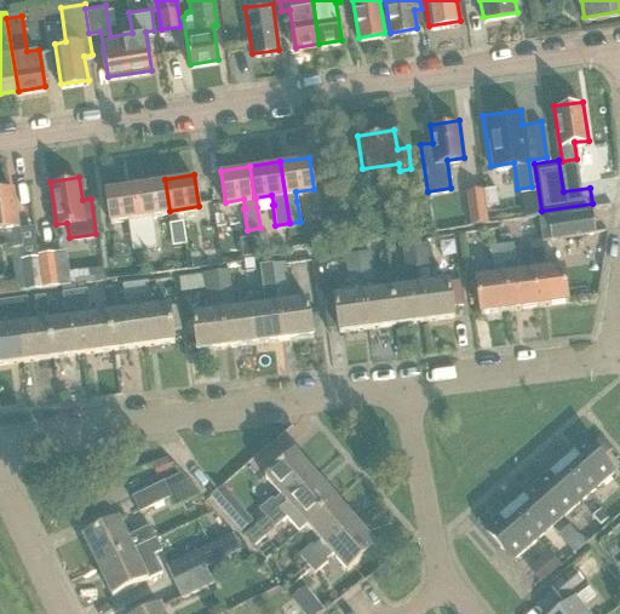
[(170,211),(165,179),(136,183),(145,254),(156,253),(155,244),(156,244),(154,223),(153,223),(151,213),(170,211)]
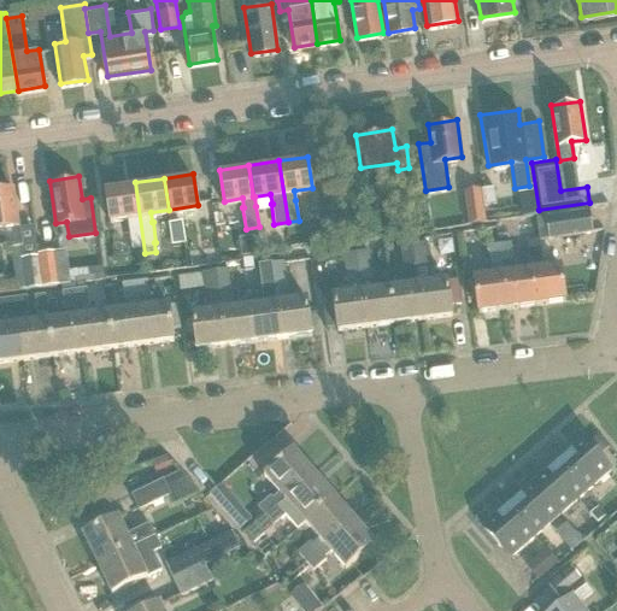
[(145,253),(135,182),(105,187),(110,218),(134,215),(136,227),(128,228),(131,246),(134,256),(145,253)]
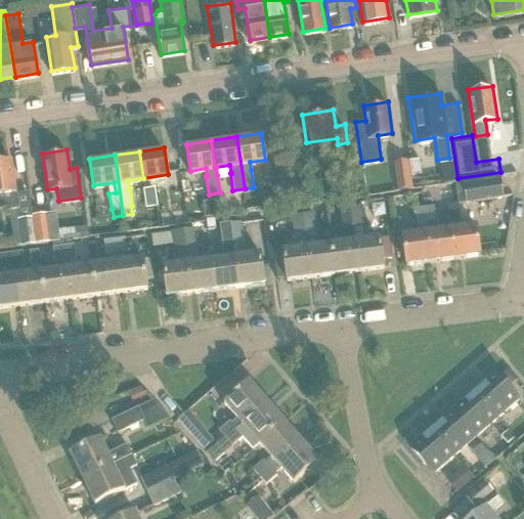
[(412,185),(408,157),(393,159),(397,187),(412,185)]
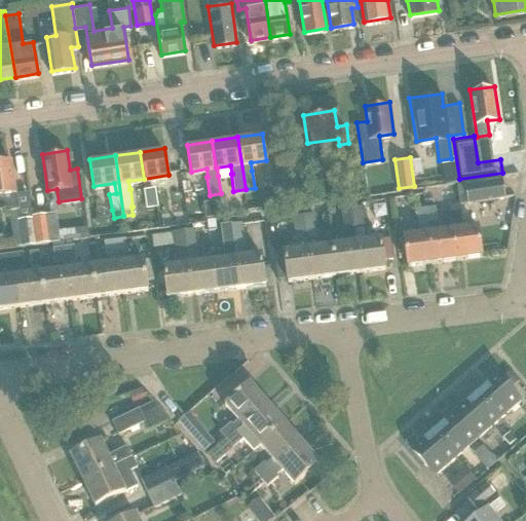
[(0,193),(4,193),(6,208),(17,206),(15,191),(16,191),(11,158),(0,159),(0,193)]
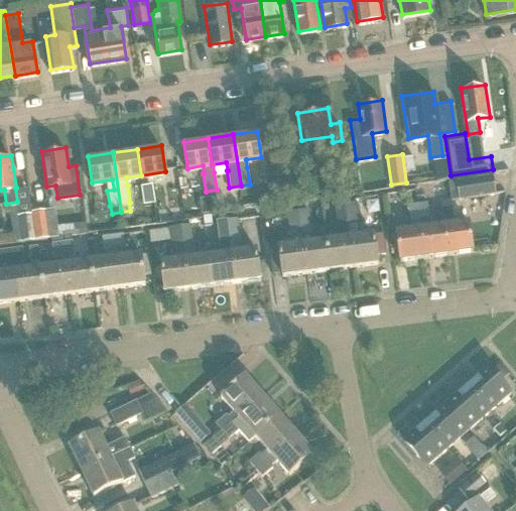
[(493,172),(457,177),(459,196),(495,189),(493,172)]
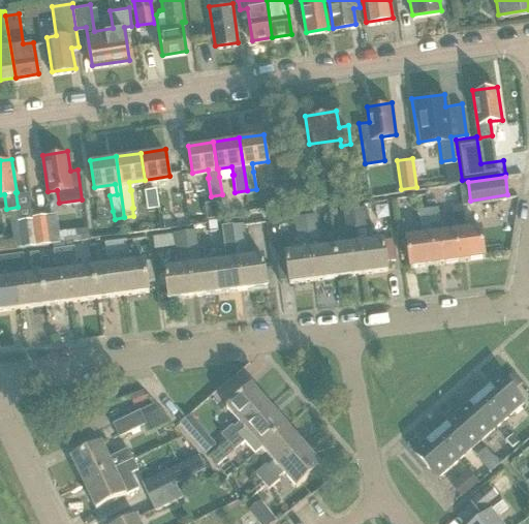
[(374,211),(391,211),(392,194),(374,193),(374,211)]
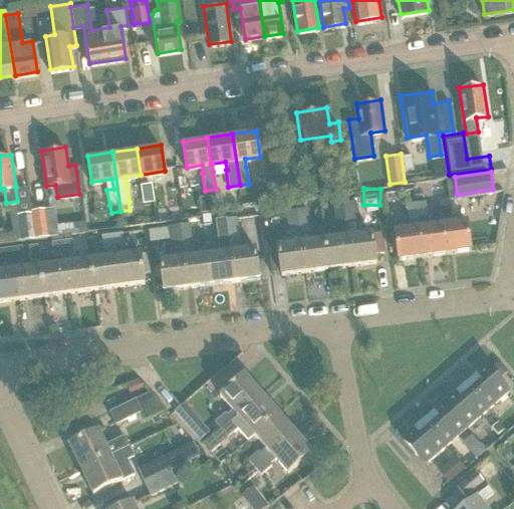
[(196,213),(193,193),(181,195),(184,215),(196,213)]
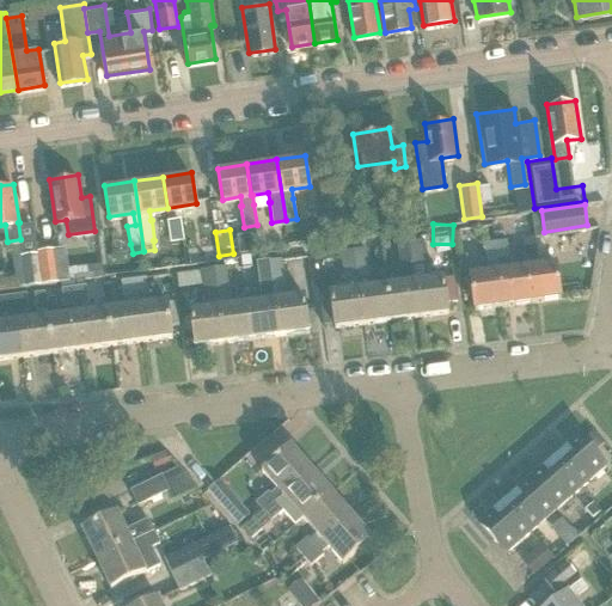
[(239,250),(252,248),(250,231),(237,232),(239,250)]
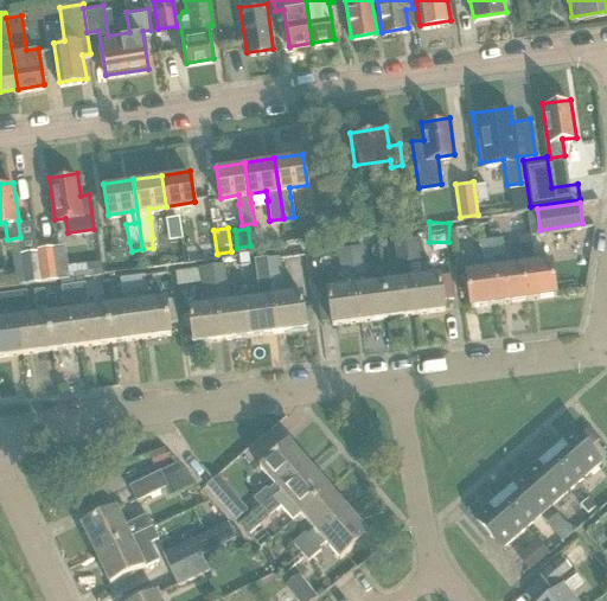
[(526,295),(556,292),(551,257),(535,260),(531,230),(518,231),(523,261),(526,295)]
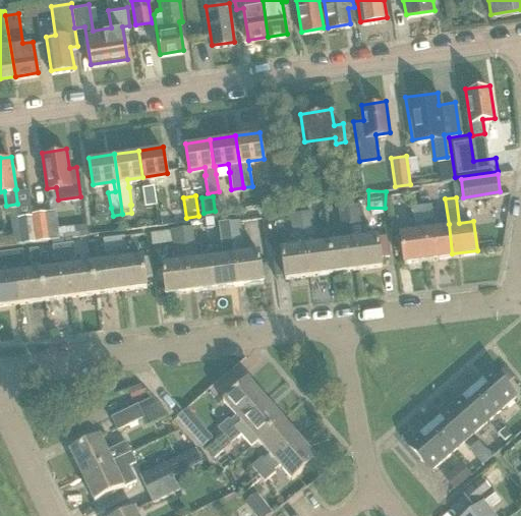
[(452,253),(449,224),(435,226),(430,199),(421,202),(424,227),(428,256),(452,253)]
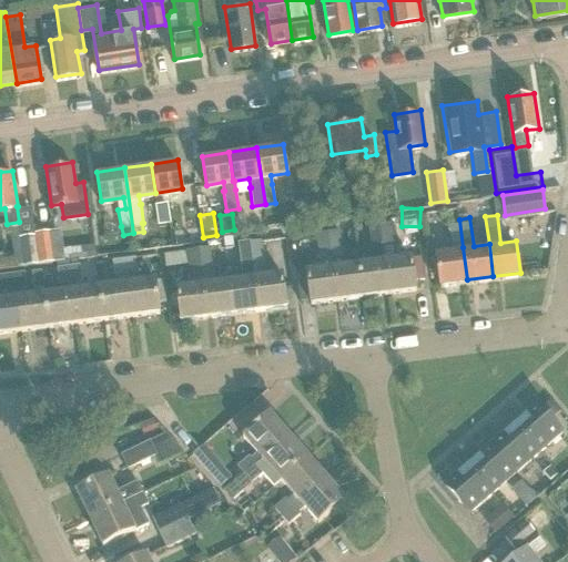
[(379,221),(385,257),(389,289),(416,286),(412,254),(396,256),(392,220),(379,221)]
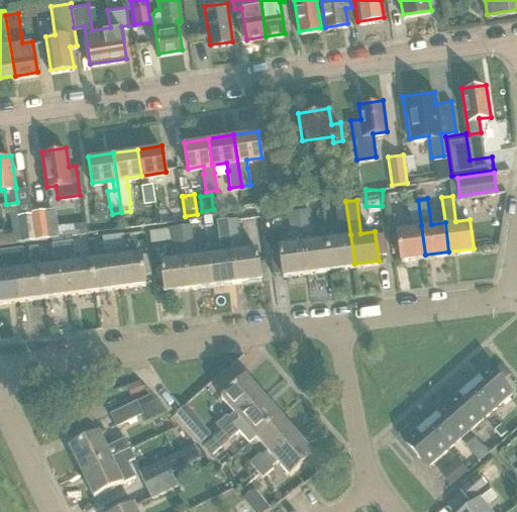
[(425,254),(421,225),(418,200),(408,201),(411,226),(397,228),(401,259),(425,254)]
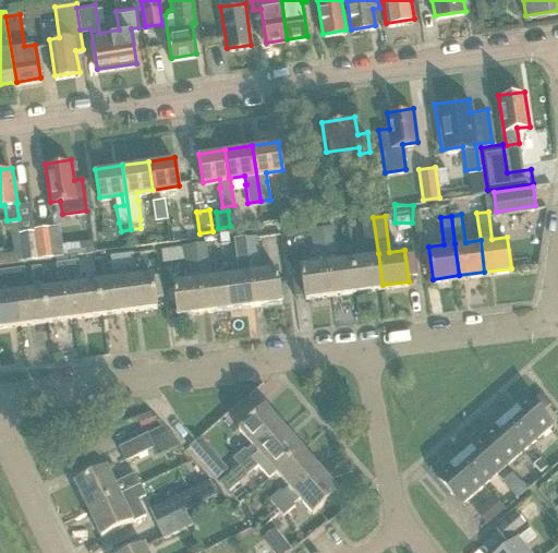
[(356,289),(383,285),(378,253),(373,217),(362,219),(366,254),(353,256),(356,289)]
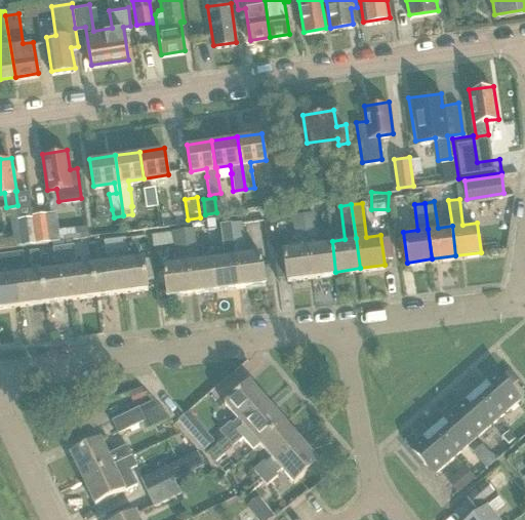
[(312,275),(335,272),(332,241),(318,243),(313,209),(303,210),(308,244),(312,275)]
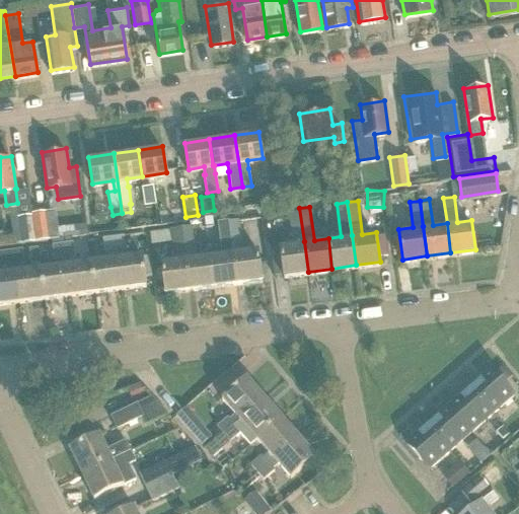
[(284,275),(308,272),(304,241),(299,208),(288,210),(293,242),(280,244),(284,275)]
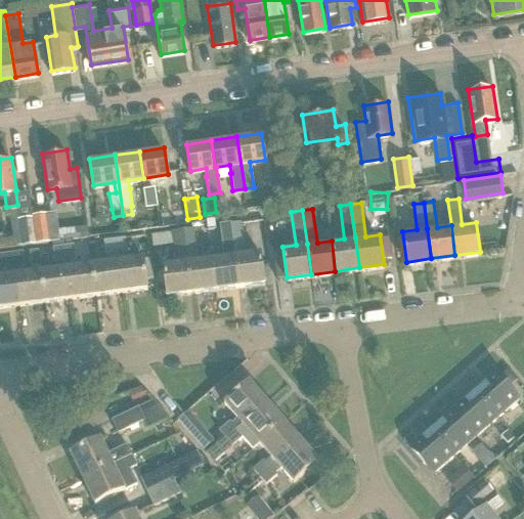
[(46,211),(32,213),(32,214),(36,241),(50,239),(46,211)]
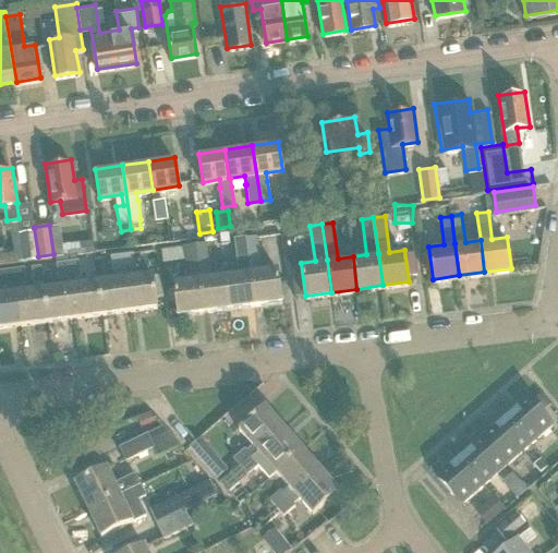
[(38,257),(38,256),(34,228),(17,230),(22,260),(38,257)]
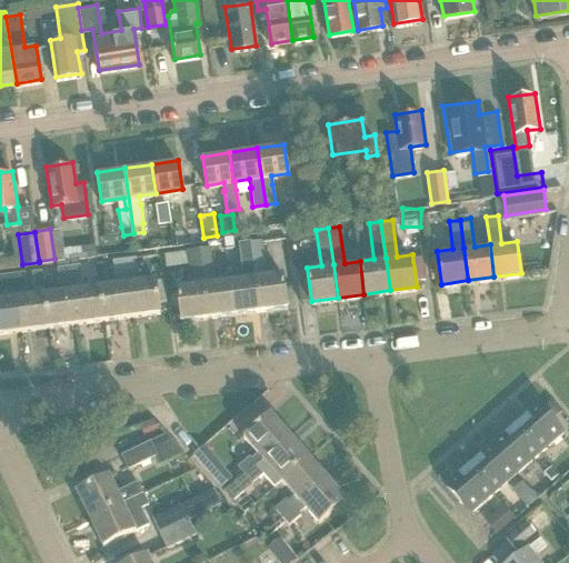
[(225,243),(233,242),(232,233),(223,234),(225,243)]
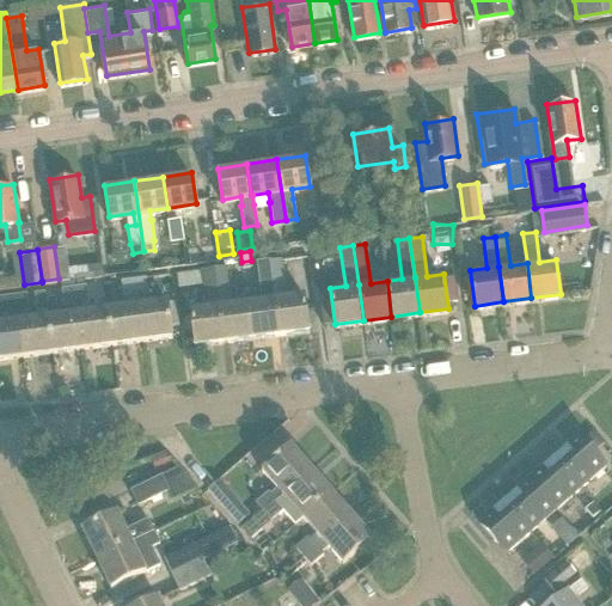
[(275,295),(280,331),(308,328),(304,292),(287,294),(282,255),(269,257),(275,295)]
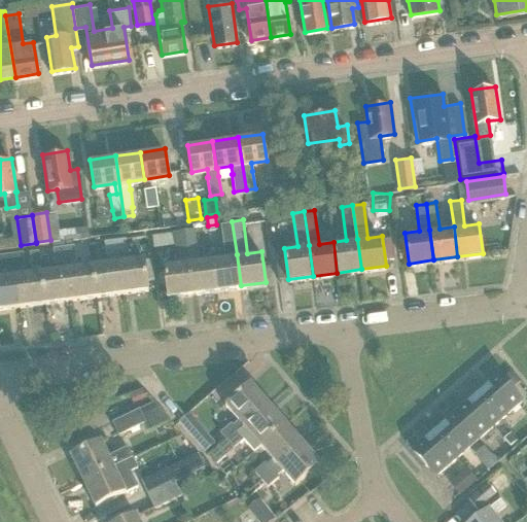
[(216,288),(241,285),(237,254),(232,221),(221,222),(225,255),(213,257),(216,288)]
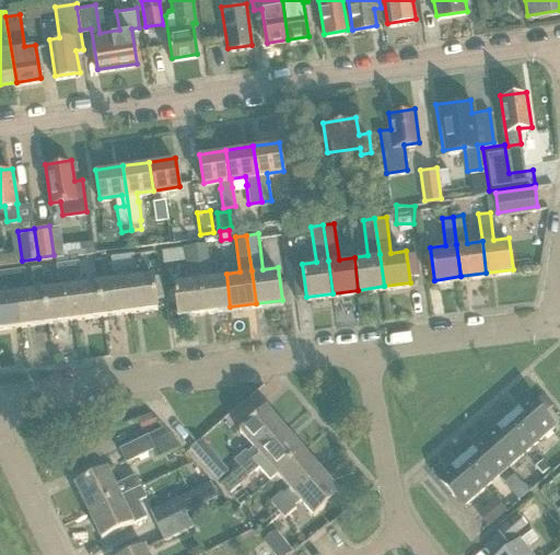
[(205,310),(230,307),(226,274),(211,276),(207,240),(195,241),(200,277),(205,310)]
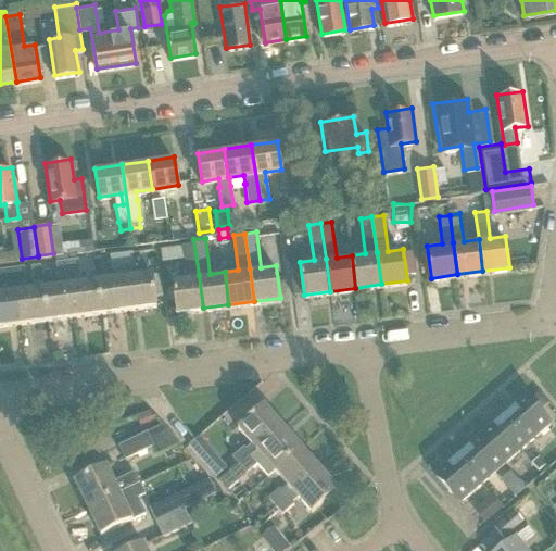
[(177,311),(203,308),(199,275),(193,239),(181,241),(187,277),(173,278),(177,311)]
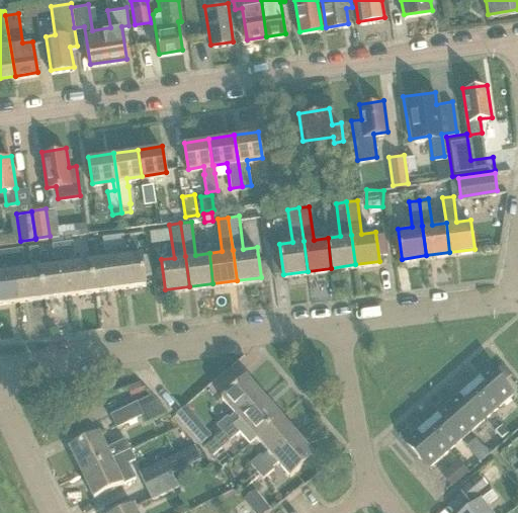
[(112,233),(119,285),(146,281),(142,252),(122,254),(121,247),(125,246),(123,232),(112,233)]
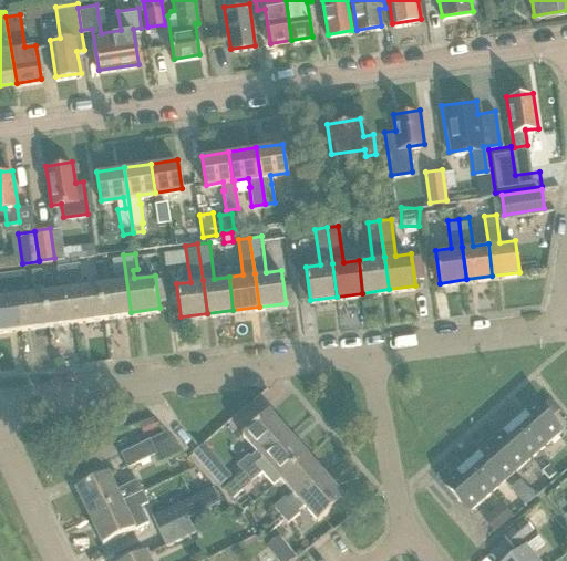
[(103,315),(131,312),(123,255),(112,256),(114,272),(117,272),(119,280),(99,282),(103,315)]
